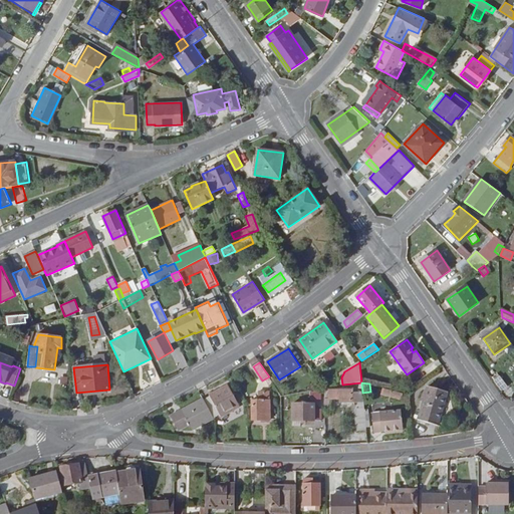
[(210,397),(204,400),(214,418),(220,415),(222,418),(240,407),(228,384),(210,396),(210,397)]
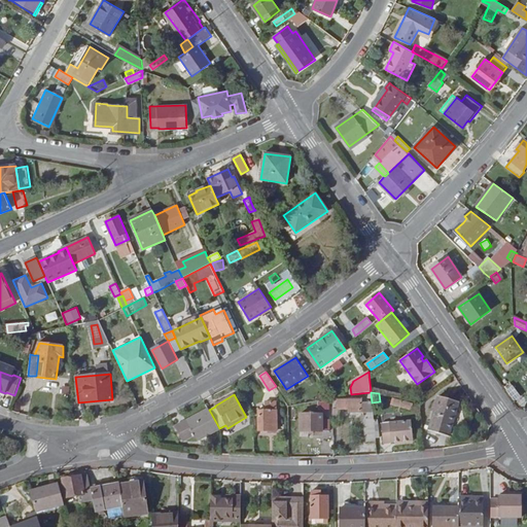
[(460,402),(438,396),(428,430),(450,436),(460,402)]
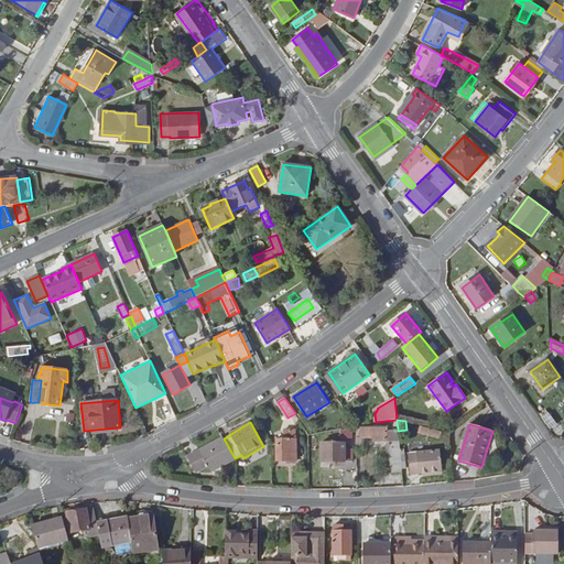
[(442,432),(421,426),(419,434),(420,434),(420,437),(430,441),(431,436),(440,438),(442,432)]
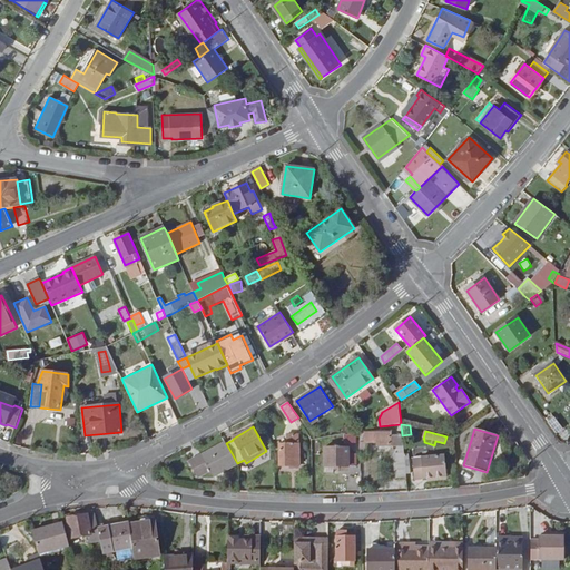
[(403,445),(403,435),(392,435),(391,432),(365,432),(365,442),(377,443),(377,445),(403,445)]
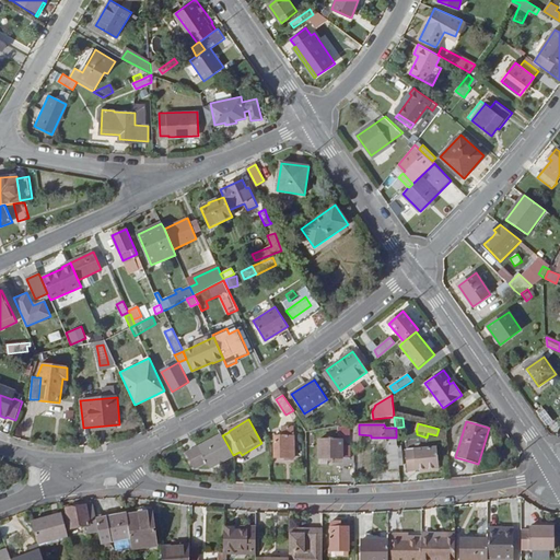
[(294,427),(282,427),(282,436),(276,436),(275,457),(294,457),(294,427)]
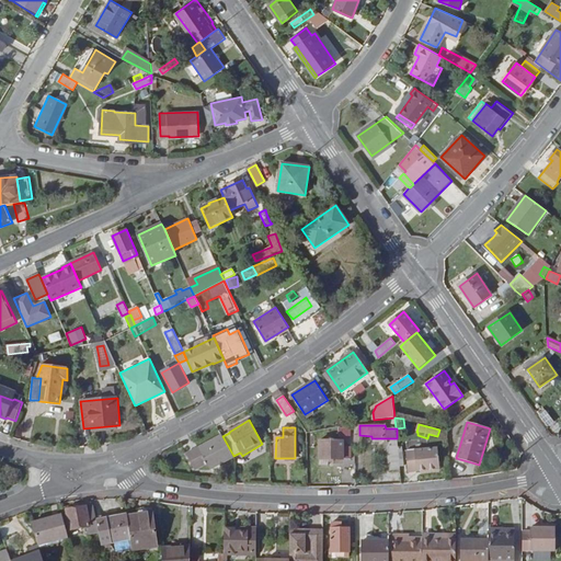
[(233,456),(222,436),(222,435),(187,454),(195,470),(207,464),(210,469),(233,456)]
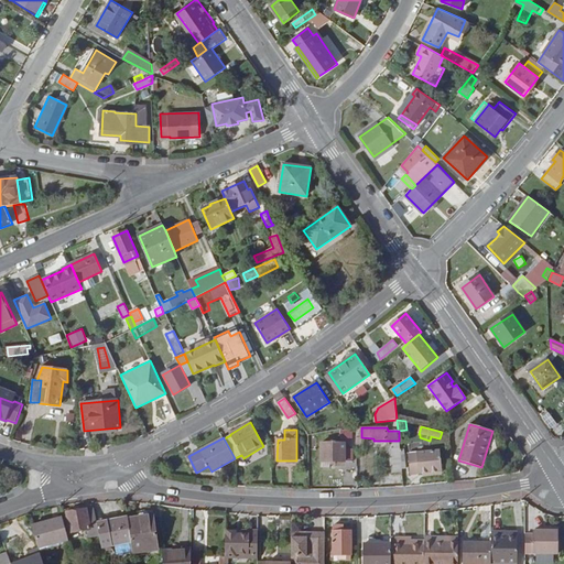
[(346,444),(321,444),(321,462),(354,461),(354,448),(346,448),(346,444)]
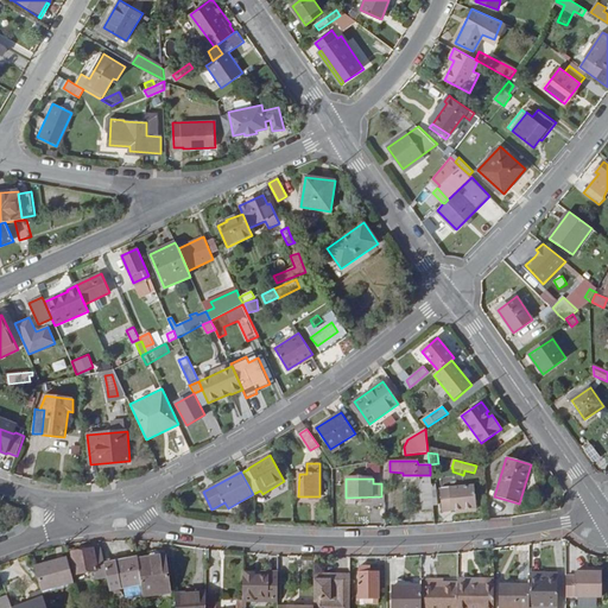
[(475,485),(439,488),(443,513),(477,508),(475,485)]
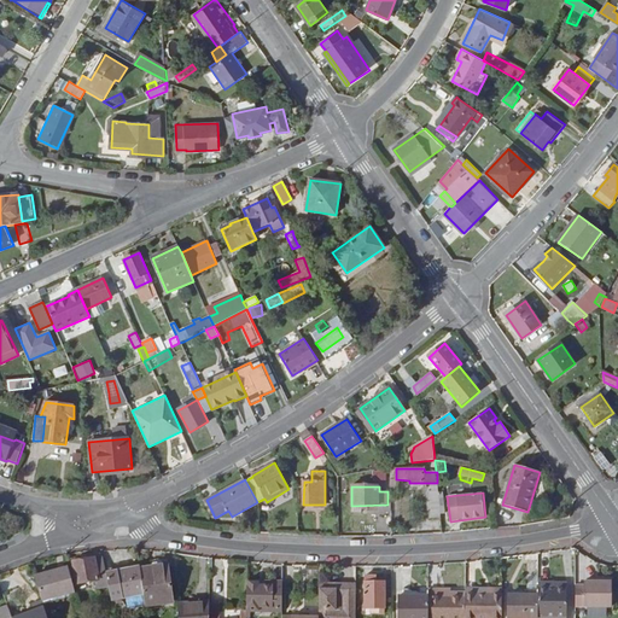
[(441,516),(439,497),(430,499),(431,517),(441,516)]
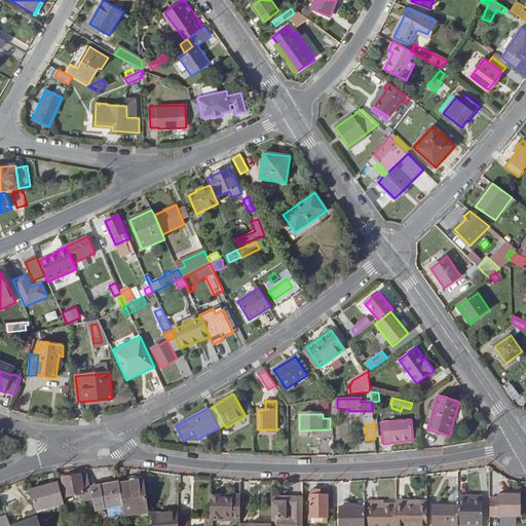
[(91,489),(88,475),(82,476),(81,476),(63,479),(67,498),(91,493),(91,489)]
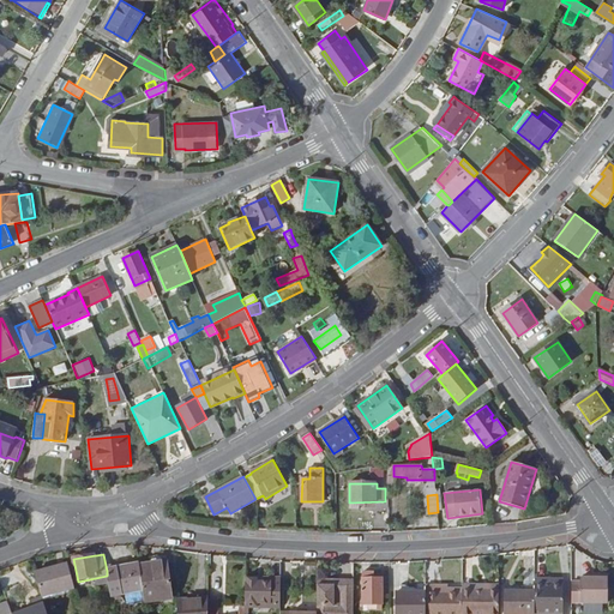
[(167,561),(140,565),(144,591),(145,603),(172,600),(167,561)]
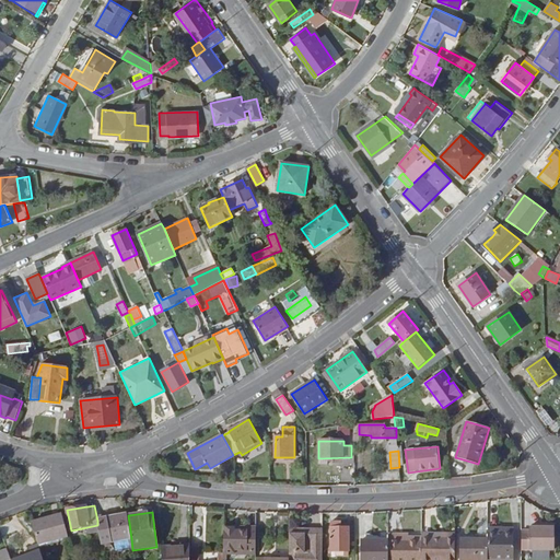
[(102,545),(131,539),(128,515),(128,514),(97,521),(97,525),(102,545)]
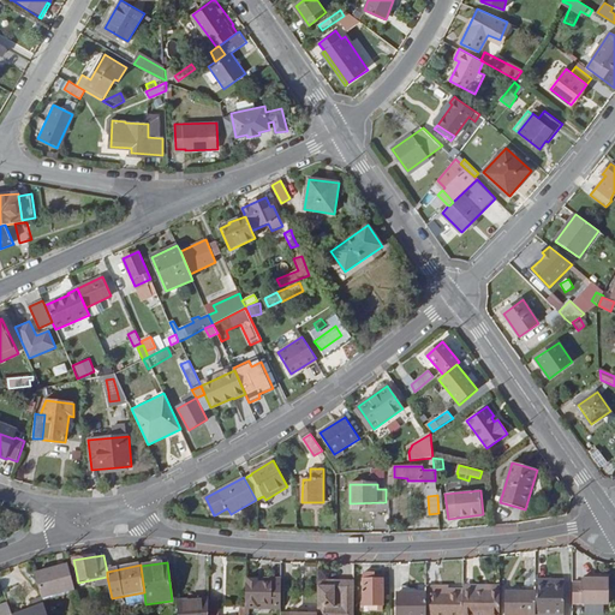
[(76,590),(69,566),(35,575),(42,598),(42,599),(76,590)]
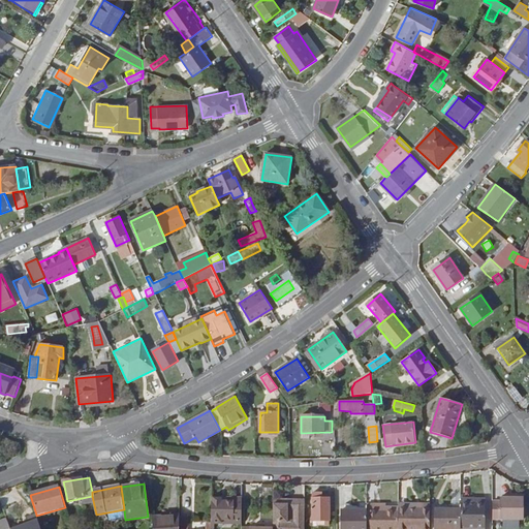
[(320,496),(313,496),(313,522),(330,521),(330,500),(320,500),(320,496)]
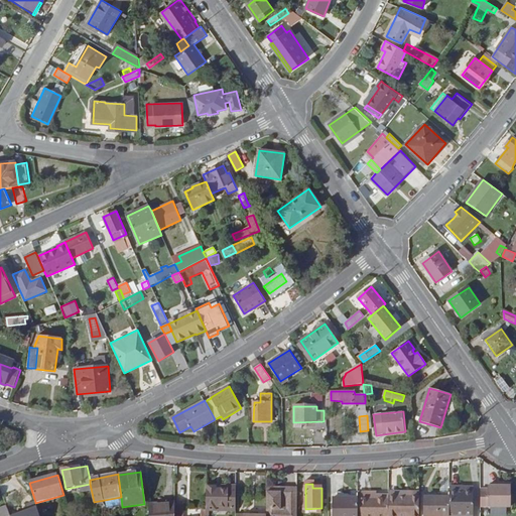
[(488,490),(481,490),(481,508),(511,508),(511,484),(502,484),(502,486),(488,487),(488,490)]
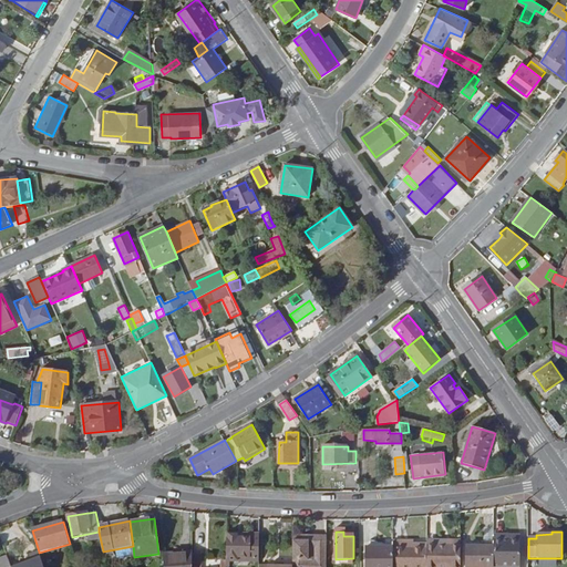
[(227,535),(226,562),(260,562),(260,536),(250,536),(250,538),(238,538),(239,535),(227,535)]
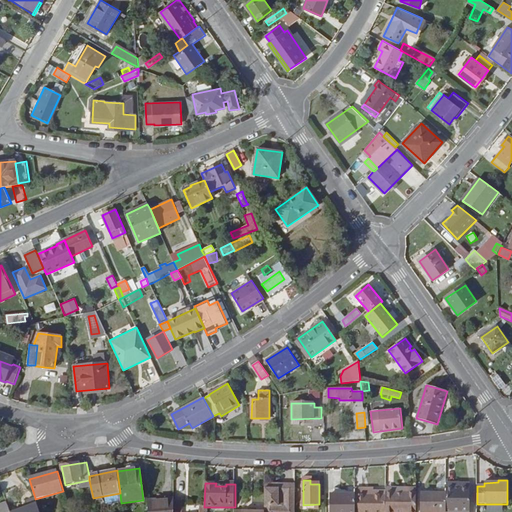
[(287,485),(279,485),(264,484),(264,489),(279,489),(279,487),(287,487),(287,502),(295,502),(295,485),(287,485)]
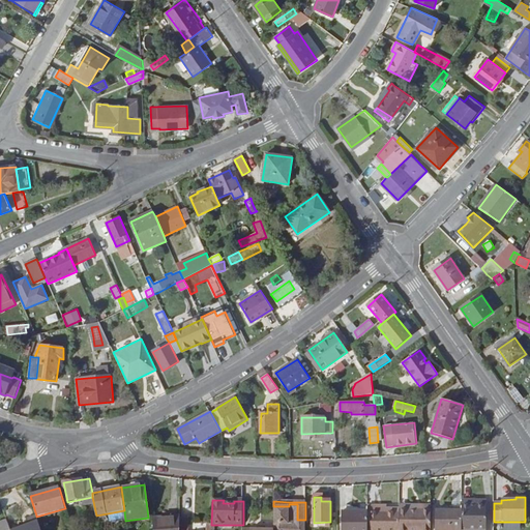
[(289,506),(273,506),(273,529),(304,529),(305,520),(297,520),(297,504),(289,504),(289,506)]
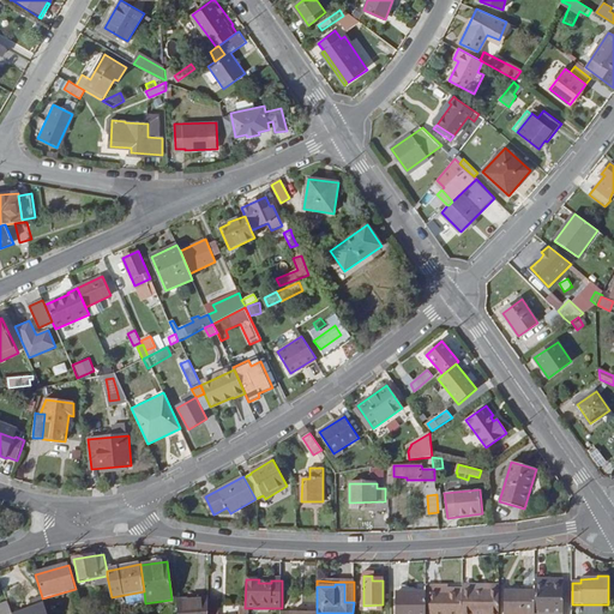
[(535,594),(535,613),(565,613),(565,584),(547,584),(535,584),(535,594)]
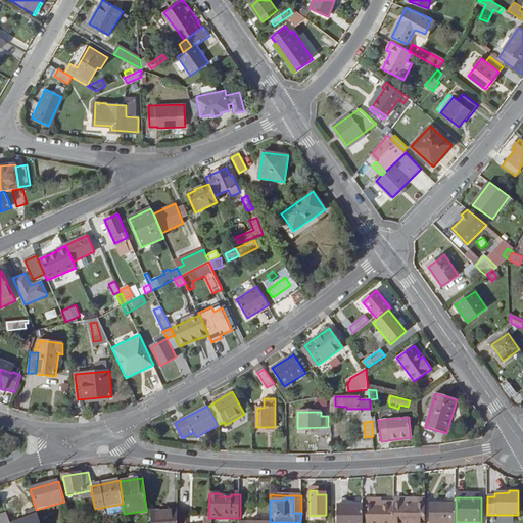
[(393,522),(393,506),(380,506),(371,506),(371,501),(363,501),(363,506),(363,522),(393,522)]
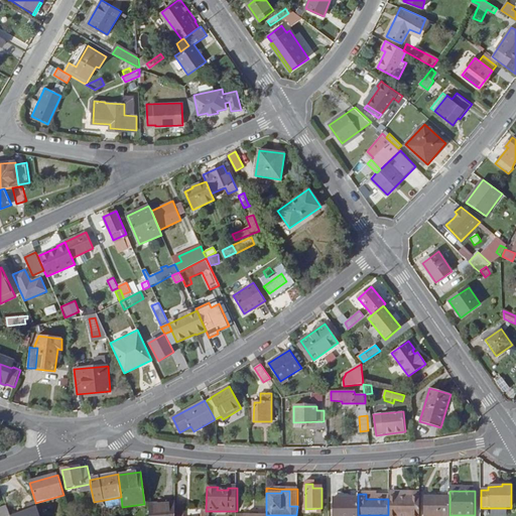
[(418,515),(419,497),(412,497),(396,497),(389,497),(388,499),(388,515),(418,515)]
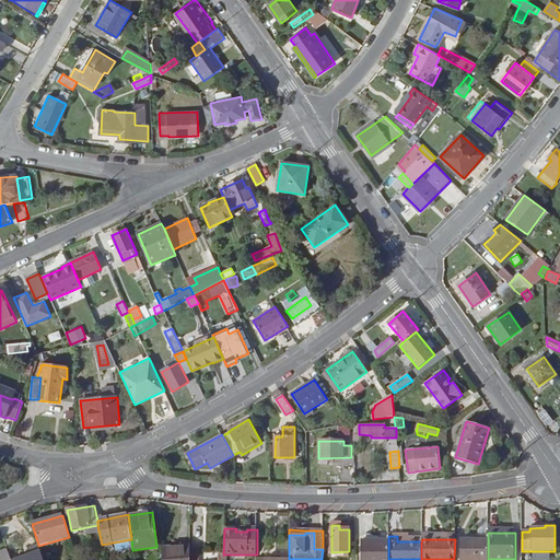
[(487,559),(488,559),(488,541),(462,540),(462,559),(487,559)]
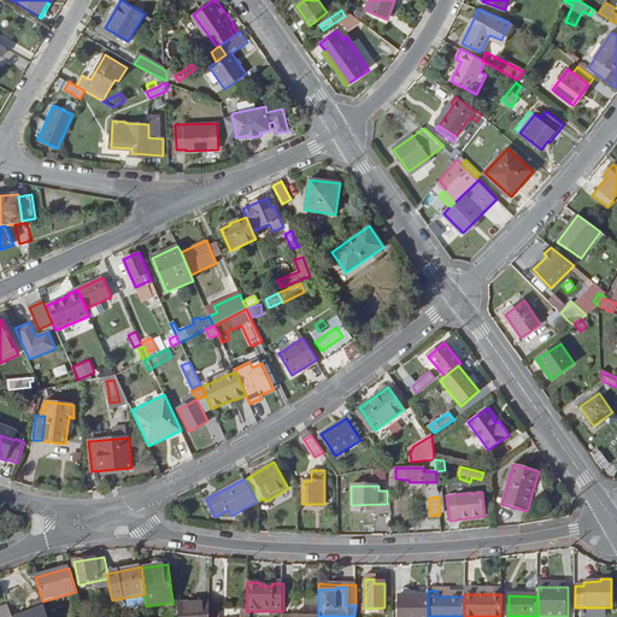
[(428,616),(428,597),(399,597),(399,616),(428,616)]
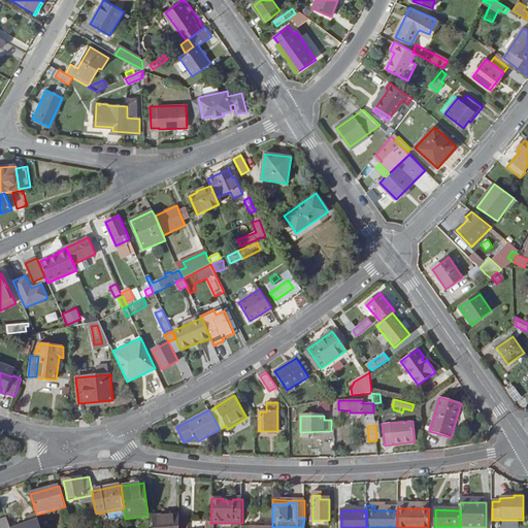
[(40,527),(36,515),(36,514),(26,518),(27,523),(14,527),(40,527)]
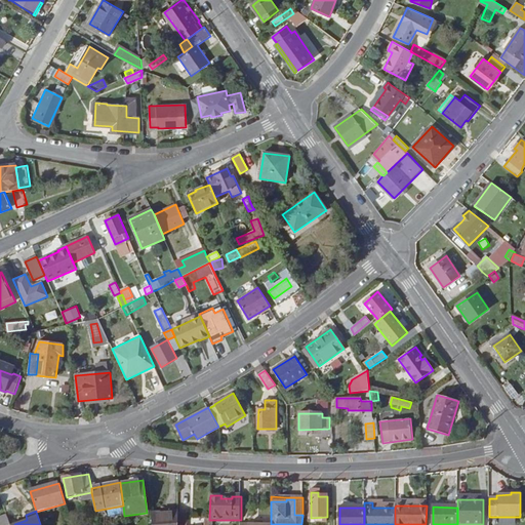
[(152,524),(177,524),(178,515),(178,513),(152,515),(152,524)]
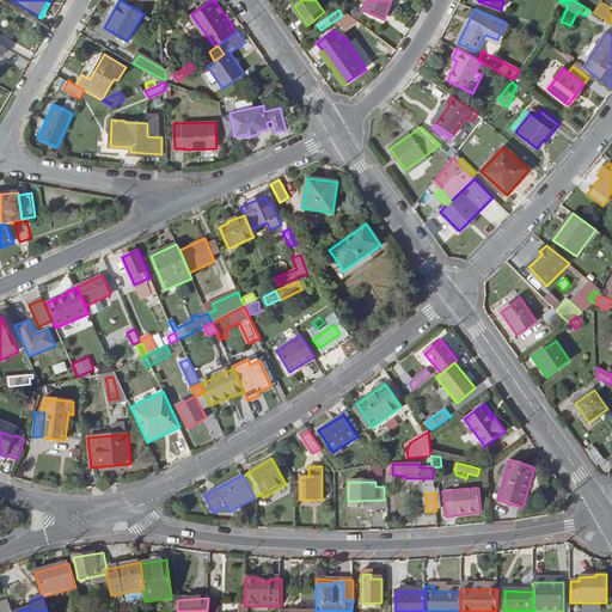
[(218,611),(218,600),(208,600),(207,611),(218,611)]
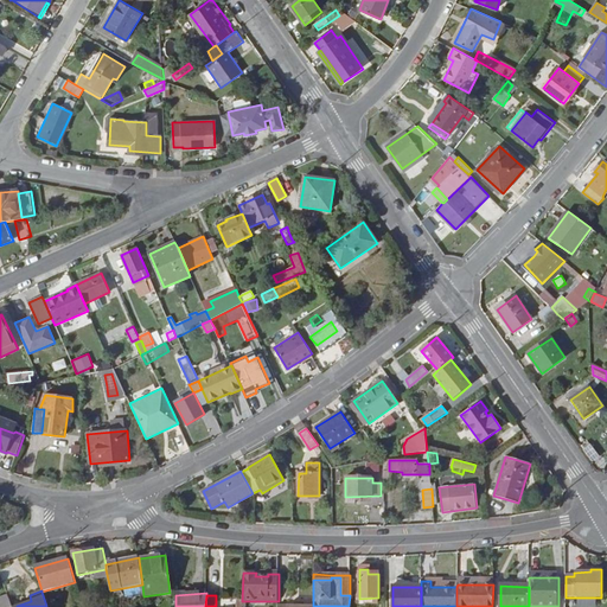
[(12,606),(8,596),(0,599),(0,606),(12,606)]
